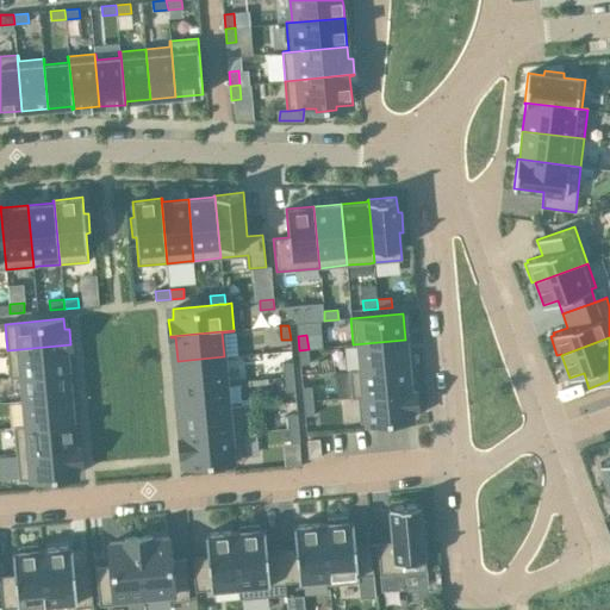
[(408,366),(405,340),(353,344),(353,346),(359,346),(361,368),(349,369),(349,371),(408,366)]
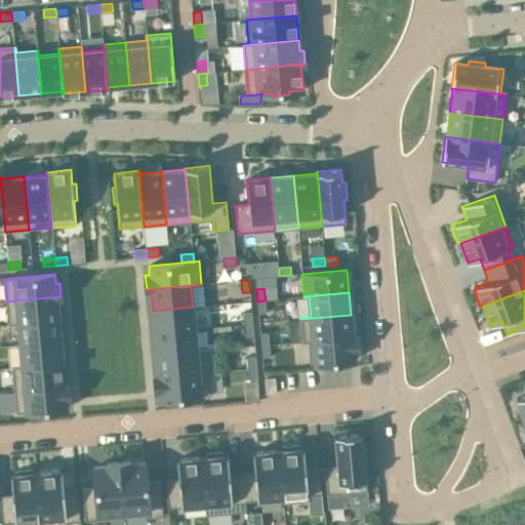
[(58,319),(56,298),(61,297),(61,296),(6,301),(8,324),(58,319)]
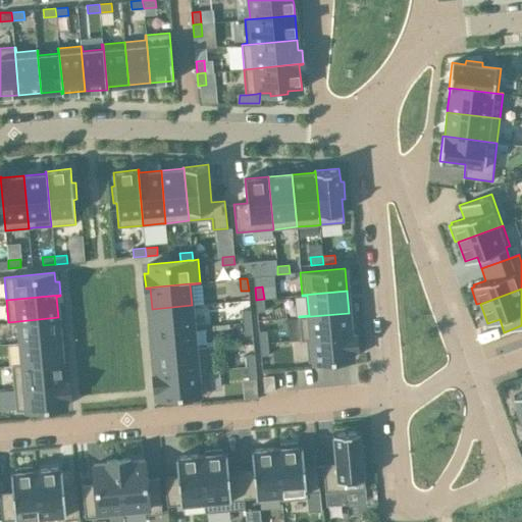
[(265,311),(264,299),(256,300),(257,311),(265,311)]
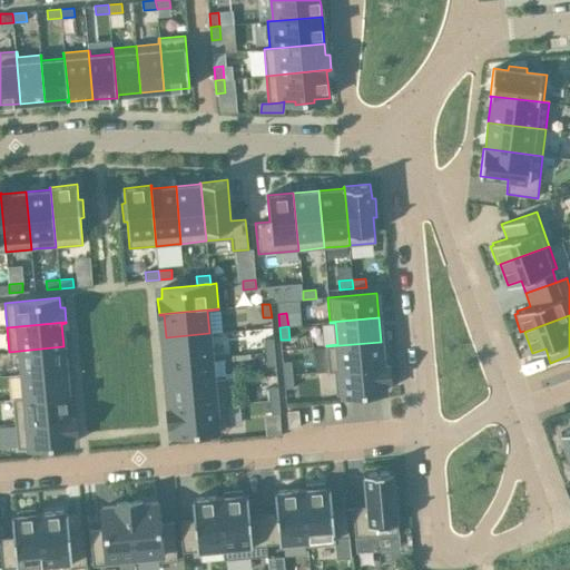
[(212,357),(209,333),(166,337),(166,338),(168,362),(212,357)]
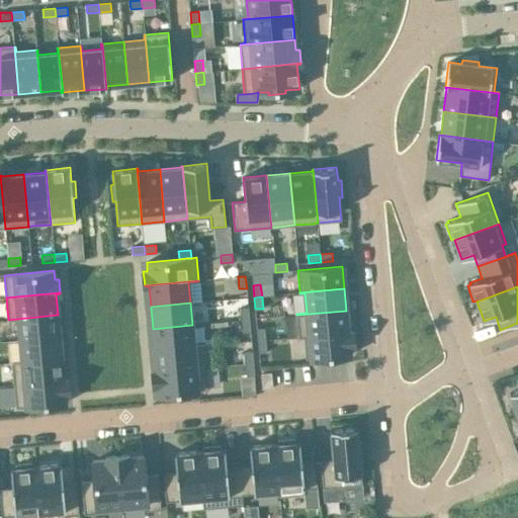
[(240,309),(242,320),(249,320),(248,308),(240,309)]
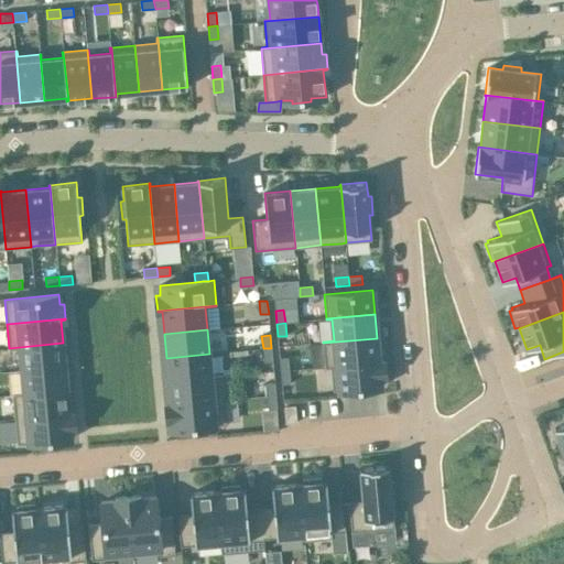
[(378,347),(377,338),(323,343),(325,367),(379,361),(379,360),(378,347)]
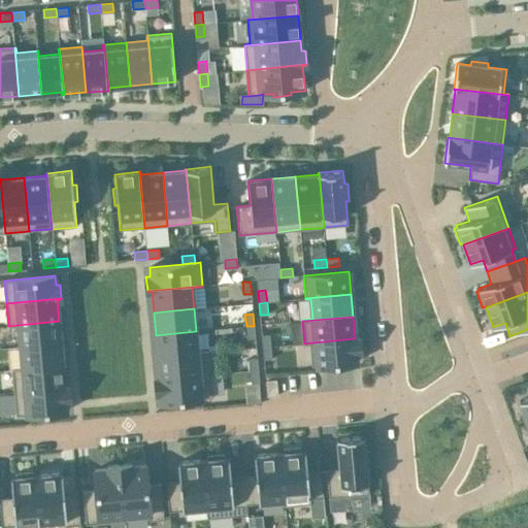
[(60,334),(59,321),(8,326),(8,327),(19,326),(21,348),(61,343),(60,334)]
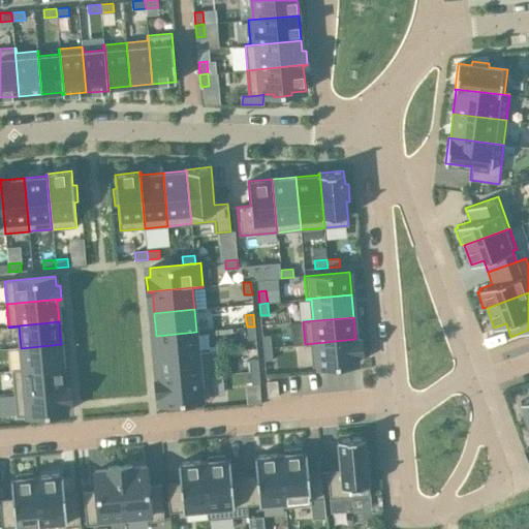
[(256,339),(254,327),(247,327),(248,339),(256,339)]
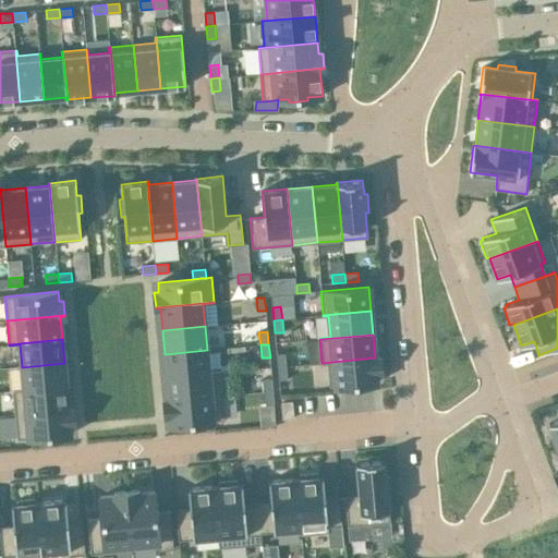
[(220,371),(209,372),(207,350),(165,354),(167,377),(220,373),(220,371)]
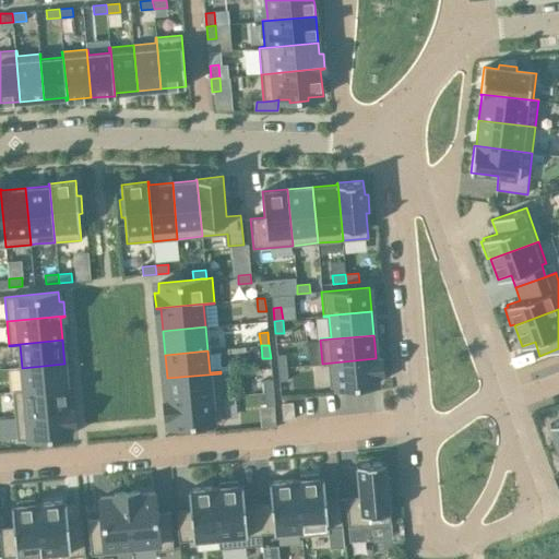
[(277,355),(278,368),(286,367),(285,354),(277,355)]
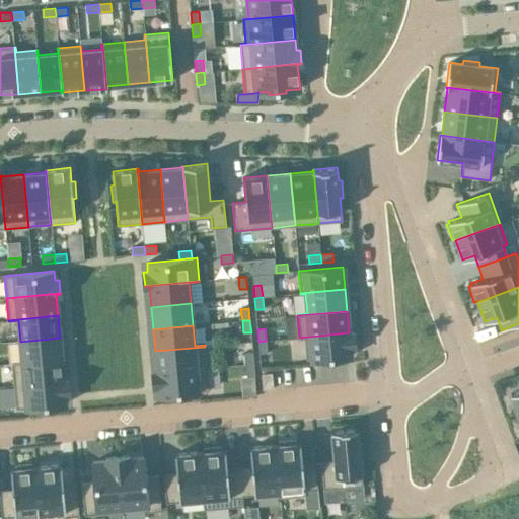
[(351,356),(351,347),(355,347),(353,331),(349,331),(349,332),(299,338),(299,339),(304,338),(306,360),(351,356)]
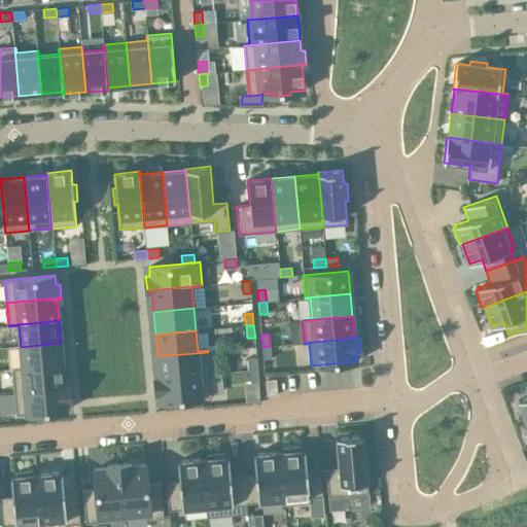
[(63,364),(61,343),(21,347),(23,367),(12,369),(12,370),(63,364)]
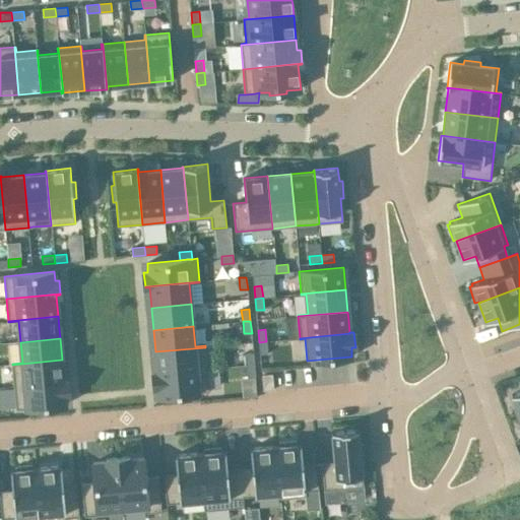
[(267,353),(266,341),(259,342),(260,354),(267,353)]
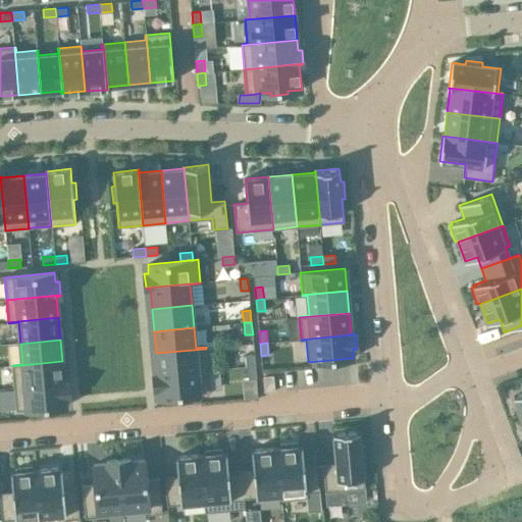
[(208,370),(206,349),(156,353),(157,370),(153,370),(154,375),(208,370)]
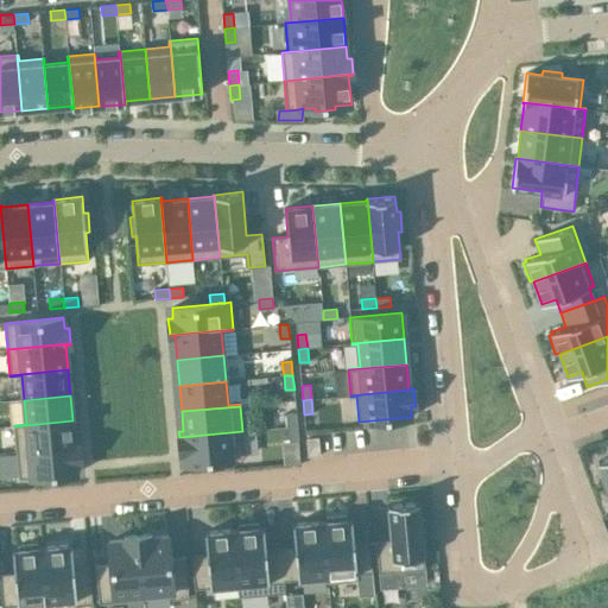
[(286,413),(289,426),(297,426),(296,412),(286,413)]
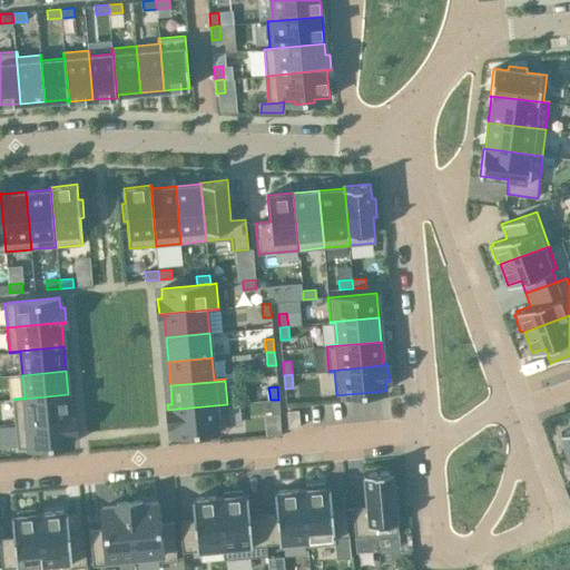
[(69,409),(68,394),(13,400),(16,423),(75,419),(75,416),(70,418),(69,409)]
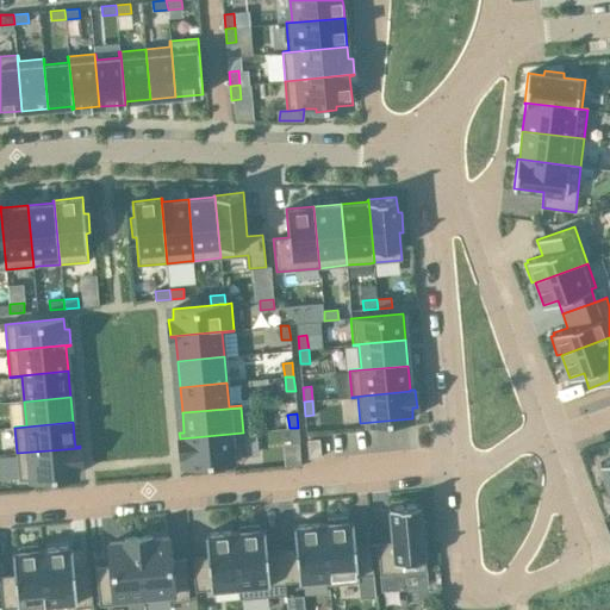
[(299,442),(298,428),(290,428),(291,442),(299,442)]
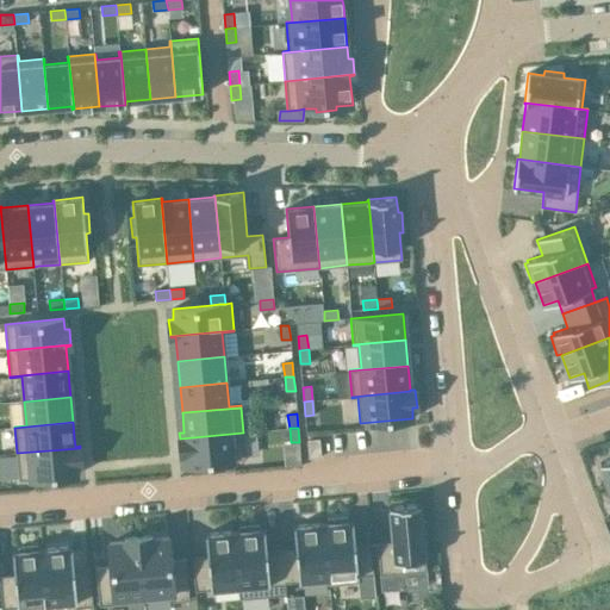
[(246,460),(243,433),(180,439),(181,455),(186,454),(187,465),(246,460)]
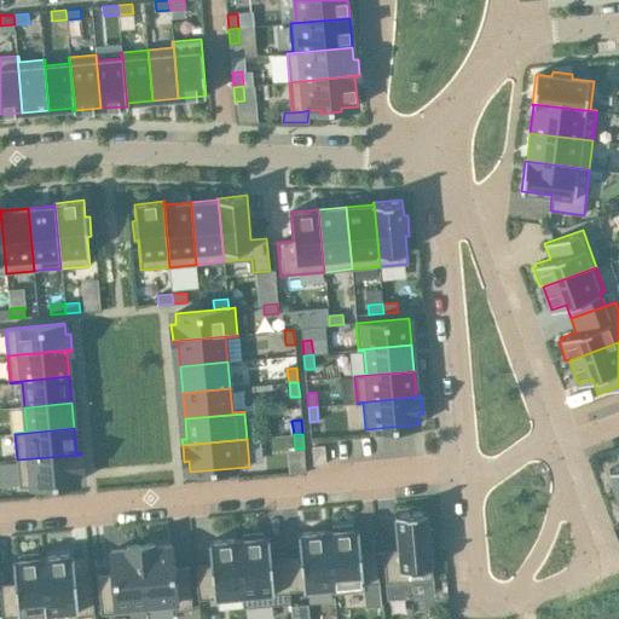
[(324,445),(311,446),(313,466),(327,464),(324,445)]
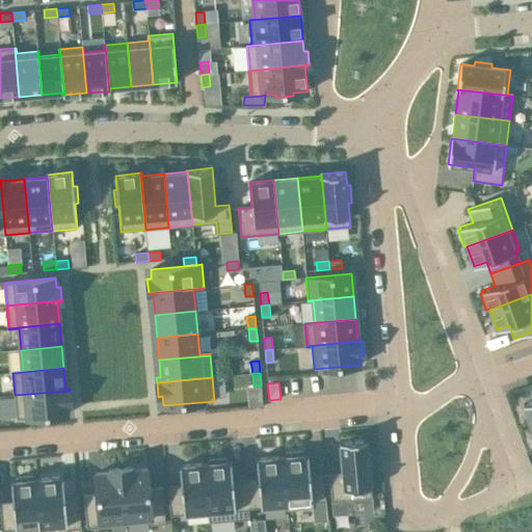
[(71,404),(70,391),(15,395),(17,419),(68,414),(67,405),(71,404)]
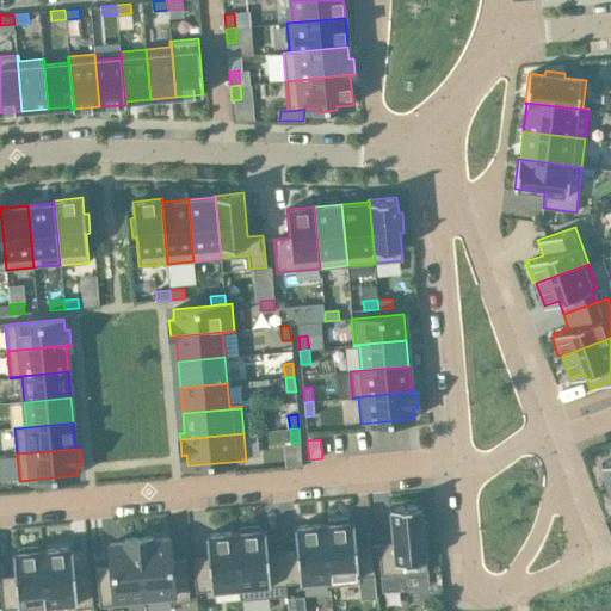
[(378,543),(381,576),(427,573),(425,542),(429,542),(426,523),(423,523),(421,505),(390,507),(393,542),(378,543)]
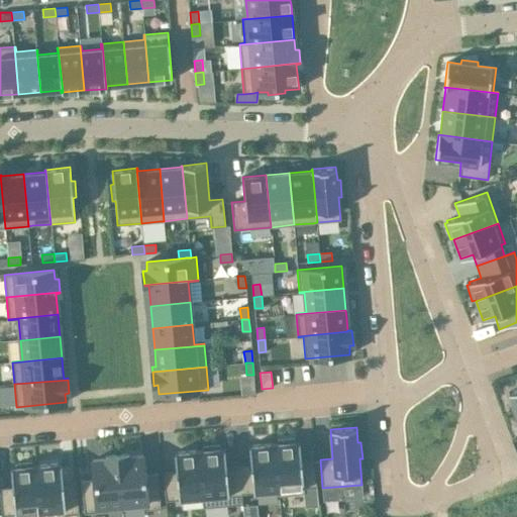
[(301,460),(300,441),(295,441),(295,438),(278,440),(278,443),(274,443),(279,496),(304,493),(304,489),(317,487),(314,459),(301,460)]
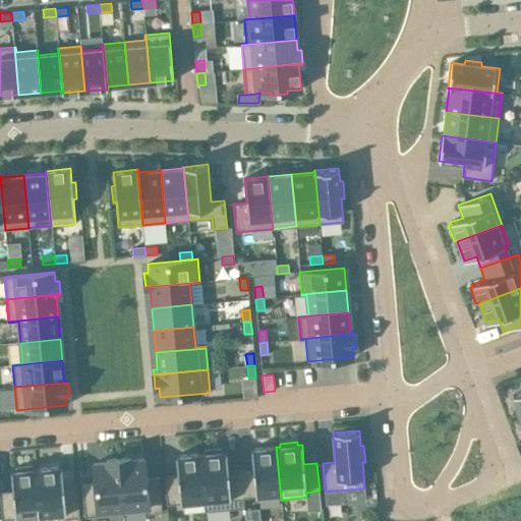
[(281,500),(276,447),(250,449),(252,469),(240,470),(244,508),(243,498),(280,495),(280,500),(281,500)]
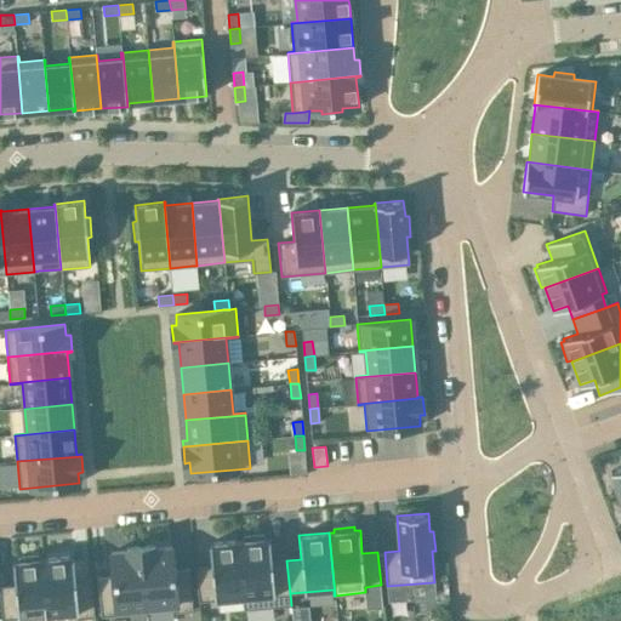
[(244,536),(244,541),(239,541),(245,610),(291,605),(286,560),(272,562),(269,539),(265,539),(263,535),(244,536)]
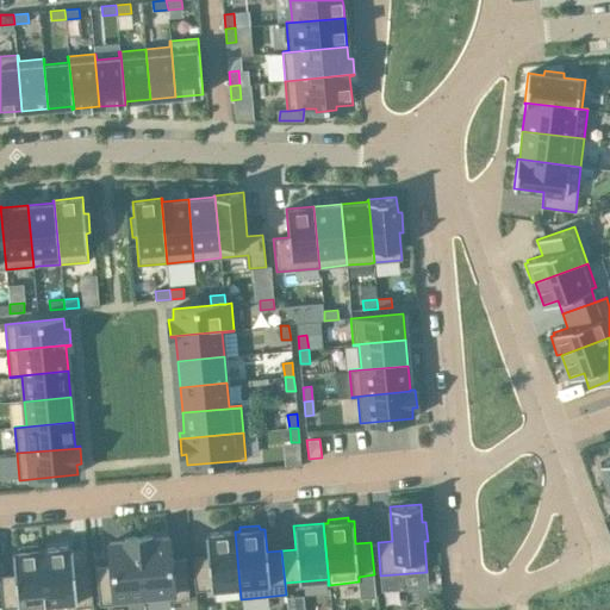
[(241,599),(235,531),(205,534),(207,556),(192,559),(195,591),(240,587),(240,599),(241,599)]
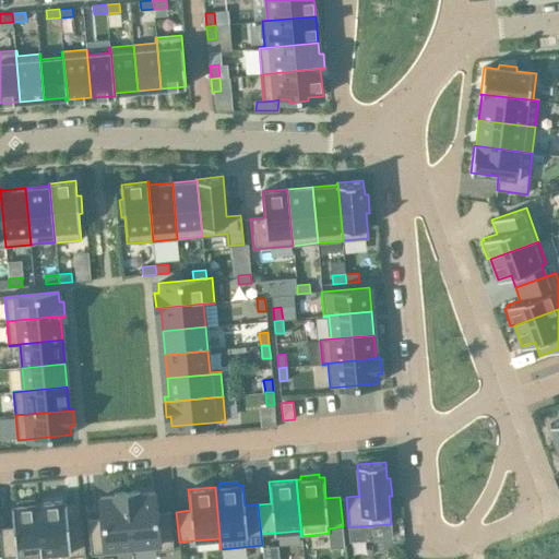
[(156,513),(154,492),(140,494),(140,491),(127,492),(132,551),(158,549),(158,551),(174,550),(170,512),(156,513)]
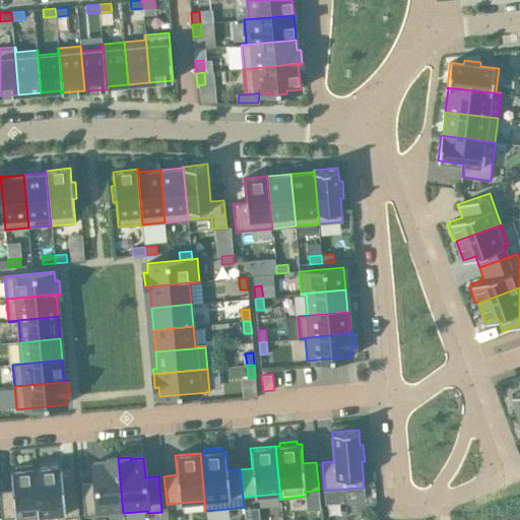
[(123,513),(118,458),(106,459),(107,461),(92,463),(94,482),(81,483),(84,516),(123,513)]
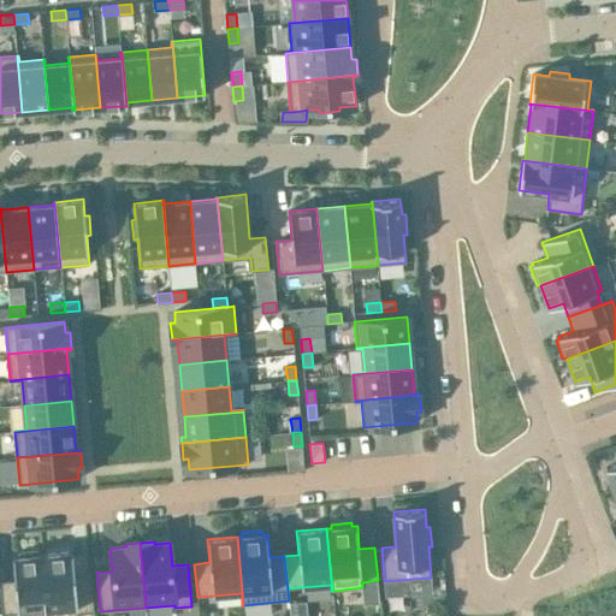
[(47,615),(42,555),(39,555),(37,551),(18,552),(18,557),(12,557),(15,580),(0,581),(0,591),(3,615),(18,614),(17,615),(47,615)]
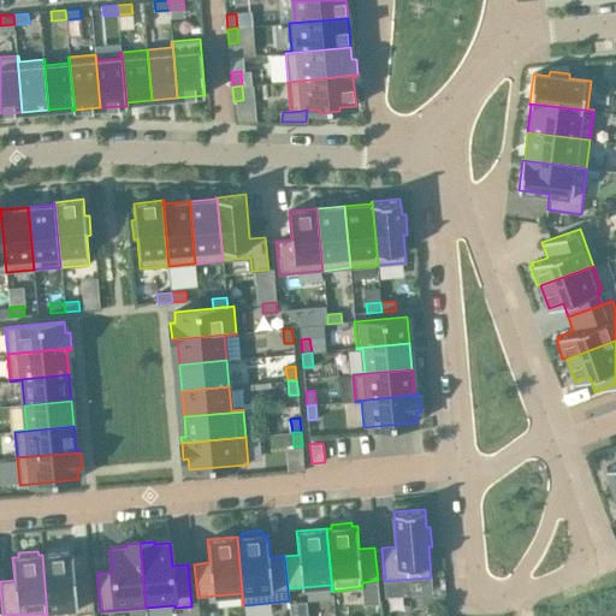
[(72,551),(42,555),(47,615),(78,615),(78,614),(94,612),(90,573),(75,575),(72,551)]
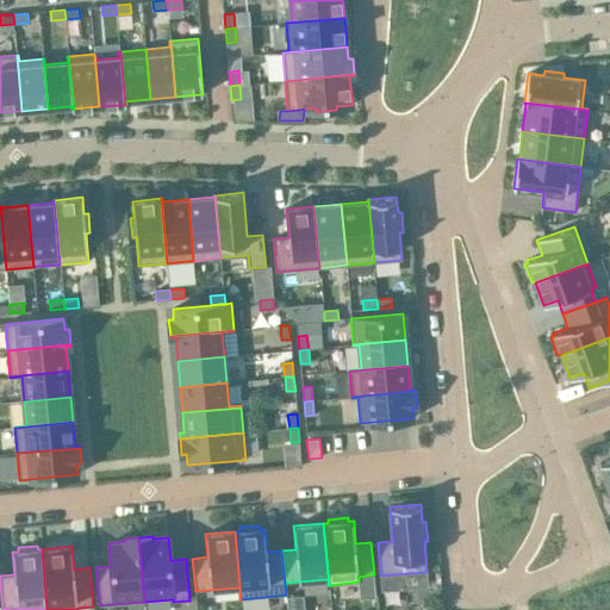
[(290,596),(291,609),(311,609),(309,592),(290,596)]
